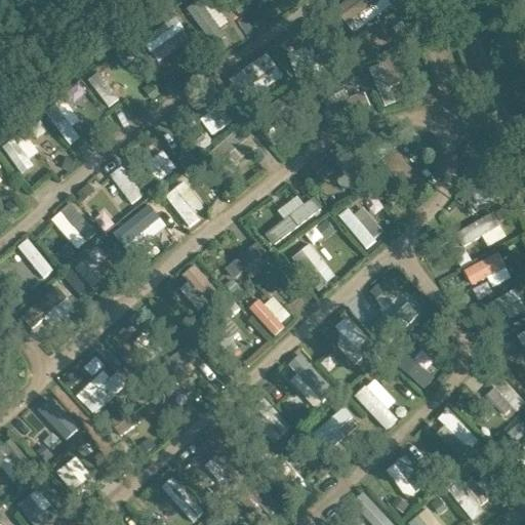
[(342,0),(331,8),(351,35),(398,0),(342,0)]
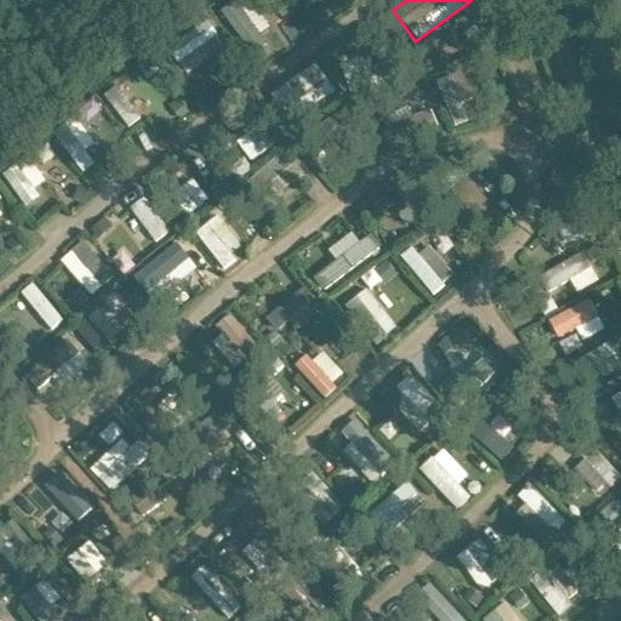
[(238,7),(239,60),(286,60),(286,26),(266,26),(265,7),(238,7)]
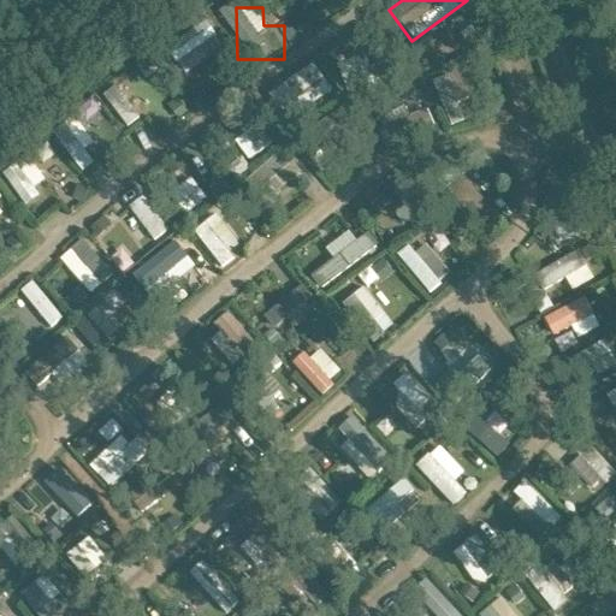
[(177,69),(225,46),(214,22),(166,43),(177,69)]
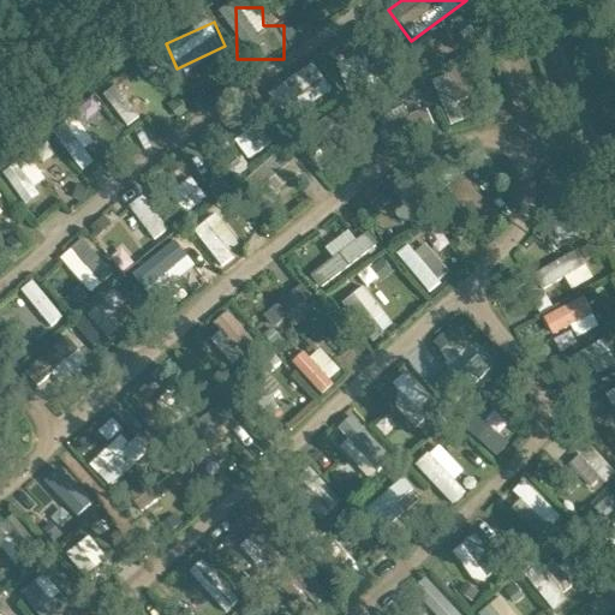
[(285,102),(293,114),(329,88),(309,60),(266,93),(276,108),(285,102)]
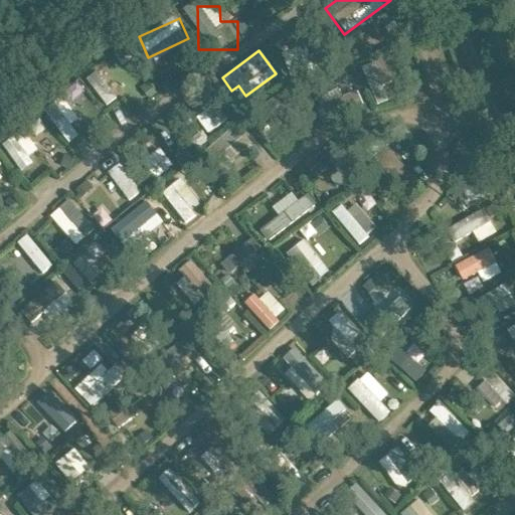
[(96,70),(84,78),(107,106),(117,98),(96,70)]
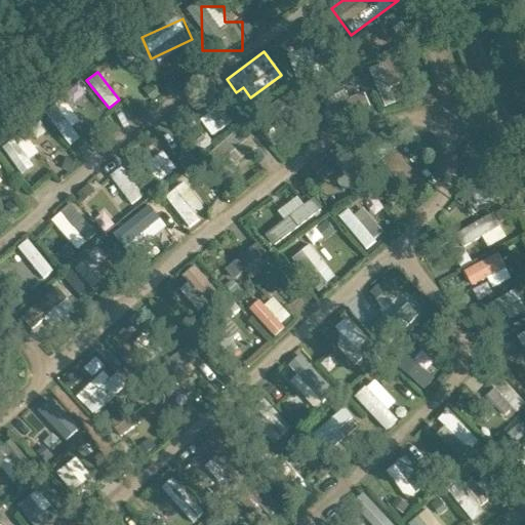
[(335,120),(369,105),(359,82),(324,97),(335,120)]
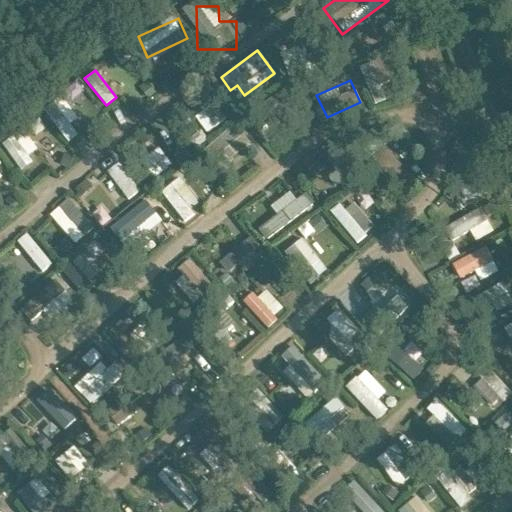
[(76,82),(63,90),(69,100),(83,91),(76,82)]
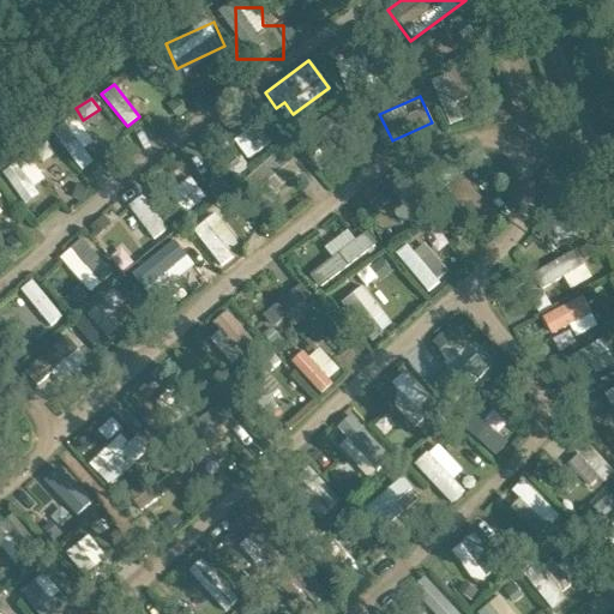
[(71,158),(92,142),(73,115),(50,132),(71,158)]
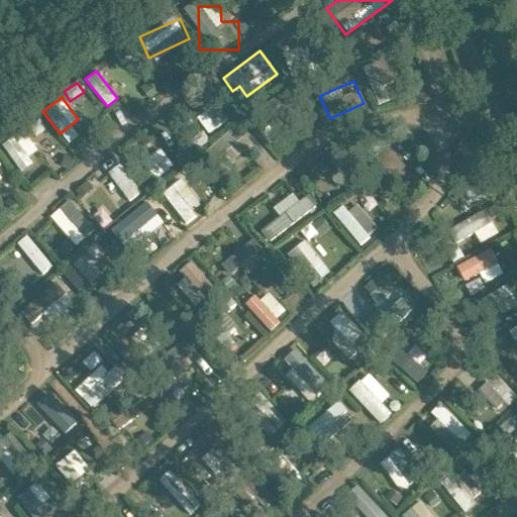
[(222,170),(248,145),(231,127),(205,151),(222,170)]
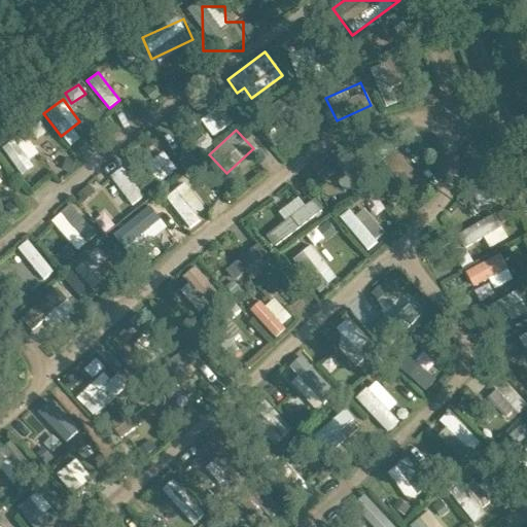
[(2,149),(19,171),(40,155),(25,133),(2,149)]
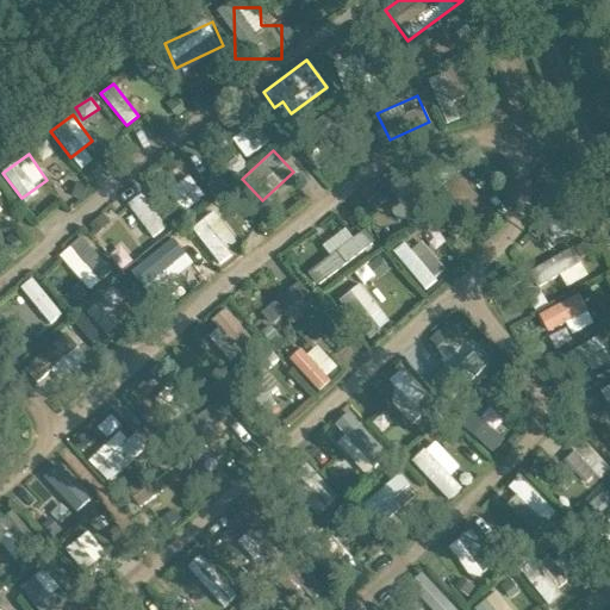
[(182,210),(203,193),(188,176),(168,193),(182,210)]
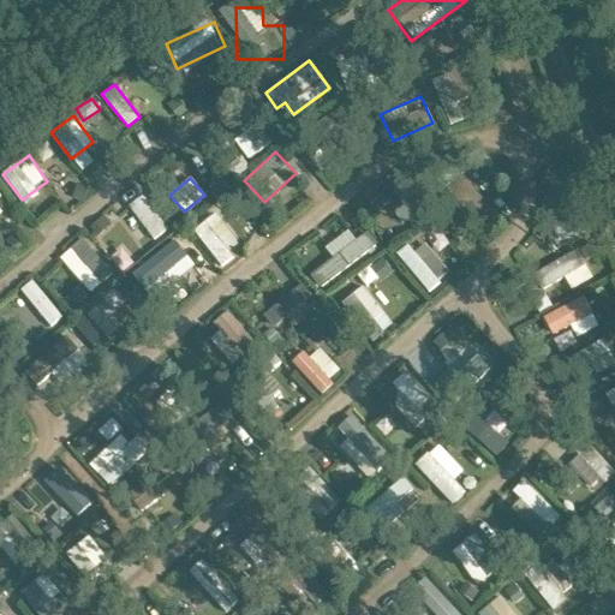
[(126,220),(151,244),(168,226),(143,202),(126,220)]
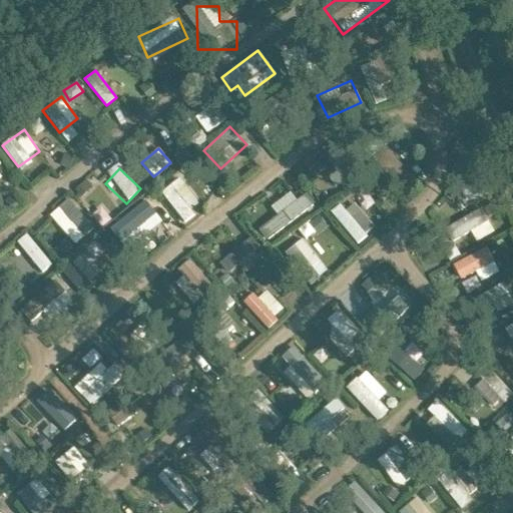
[(179,180),(161,194),(184,223),(202,209),(179,180)]
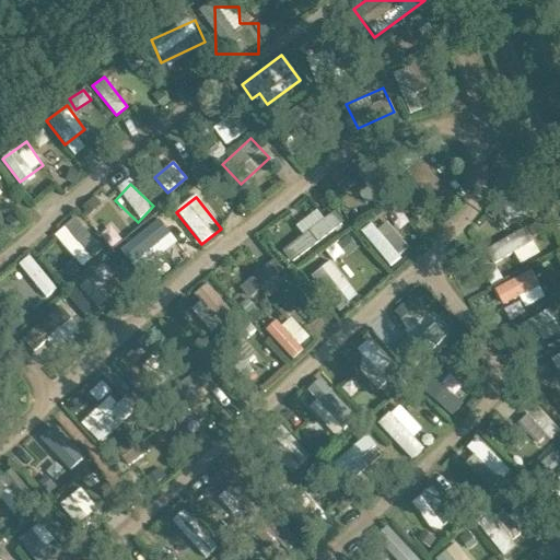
[(316,209),(295,224),(302,234),(282,249),(292,263),(342,223),(333,211),(324,218),(316,209)]
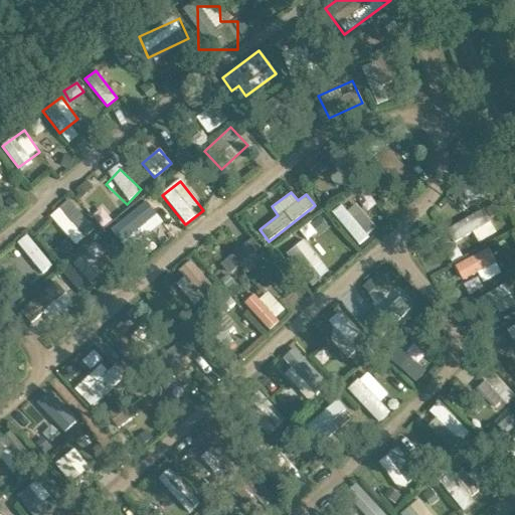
[(149,213),(160,205),(153,196),(142,204),(149,213)]
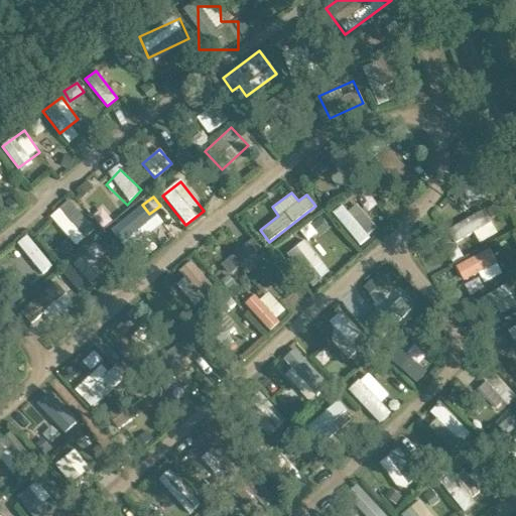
[(71,198),(49,214),(74,245),(95,230),(71,198)]
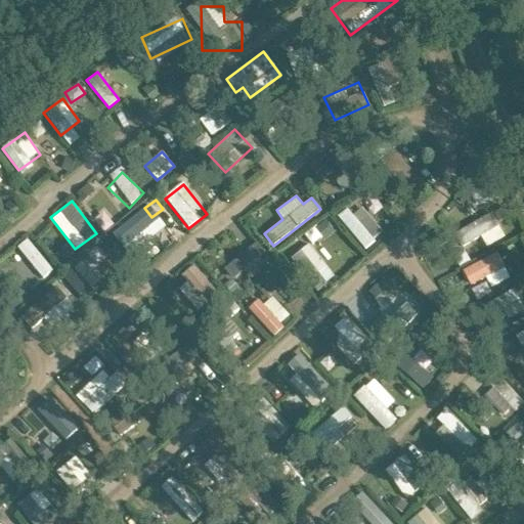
[(360,248),(383,234),(367,206),(353,214),(349,208),(340,212),(360,248)]
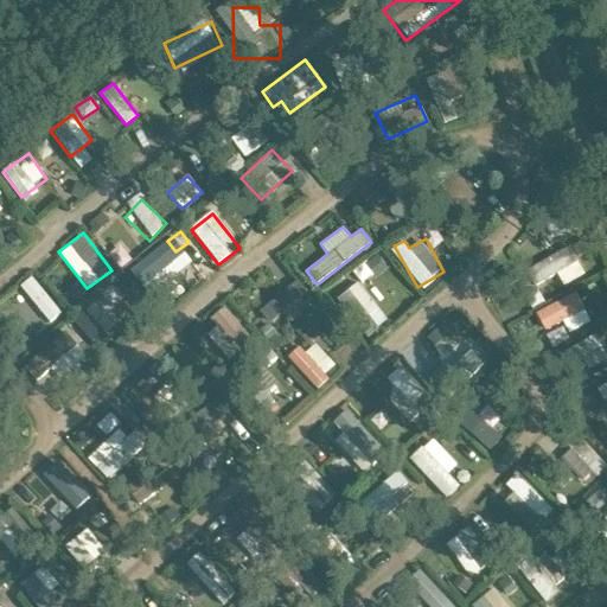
[(167,241),(152,249),(159,261),(173,254),(167,241)]
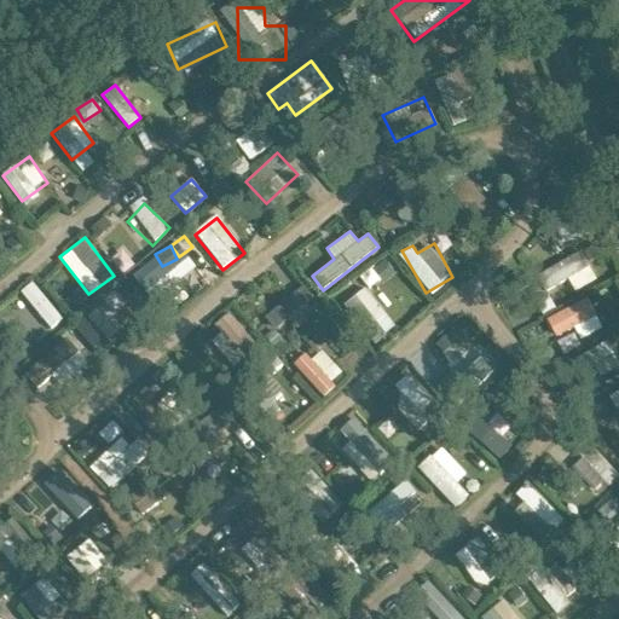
[(578,291),(599,279),(582,252),(537,278),(547,294),(571,279),(578,291)]
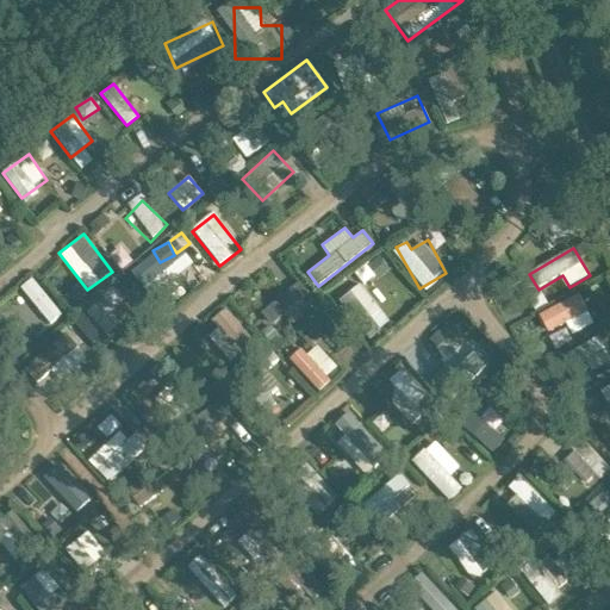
[(151,257),(138,263),(147,282),(160,277),(151,257)]
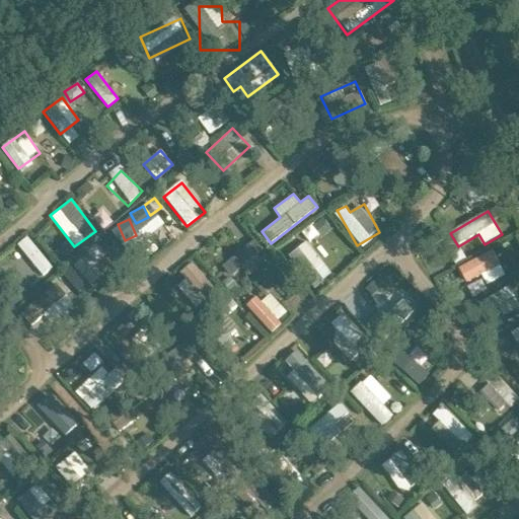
[(25,236),(15,245),(44,276),(54,267),(25,236)]
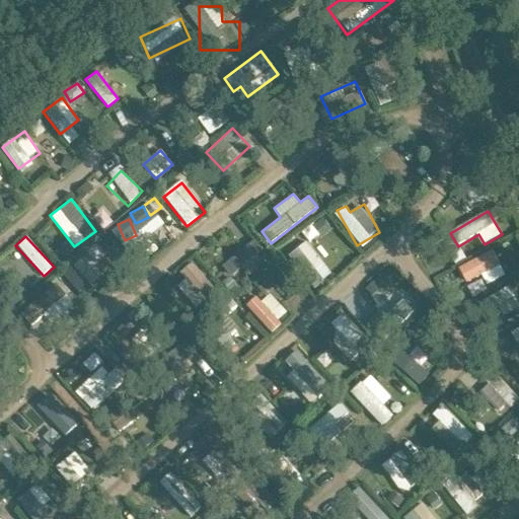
[(249,239),(221,265),(237,282),(266,257),(249,239)]
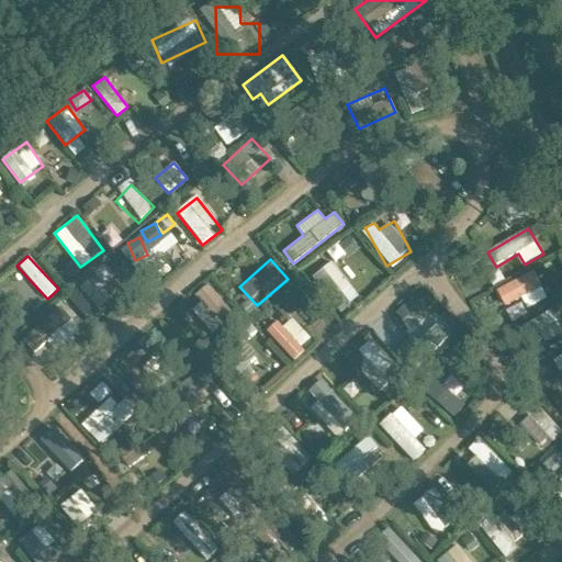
[(339,310),(359,293),(330,260),(311,277),(339,310)]
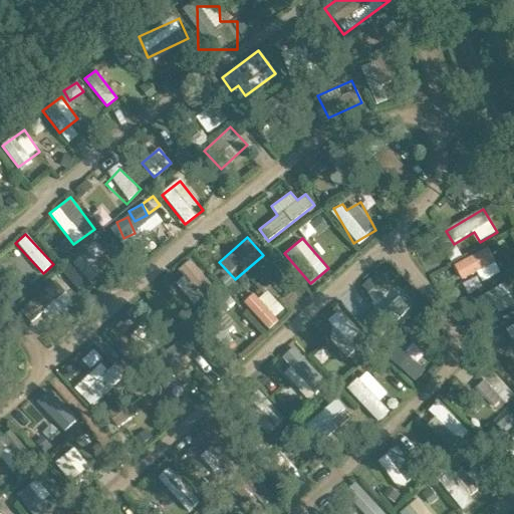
[(452,265),(461,283),(499,265),(490,247),(452,265)]
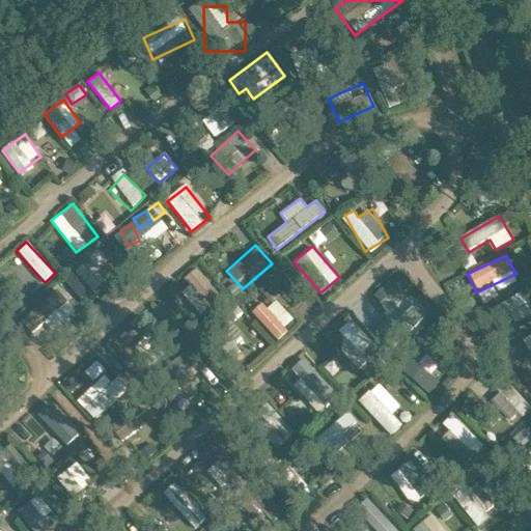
[(85,304),(103,287),(81,264),(63,281),(85,304)]
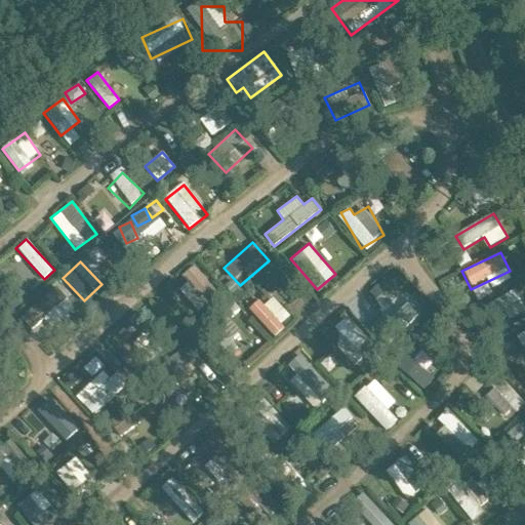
[(195,265),(183,274),(206,304),(218,294),(195,265)]
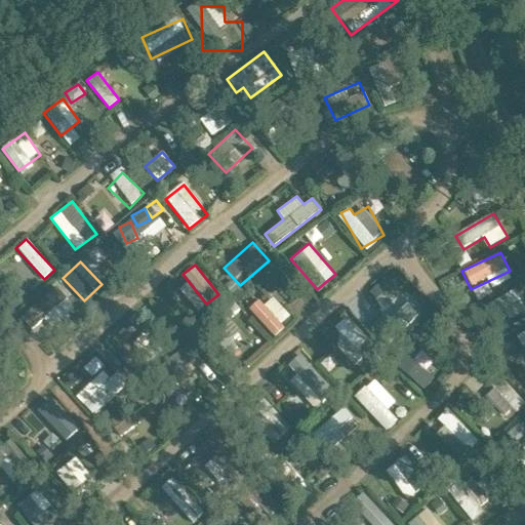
[(61,285),(14,316),(25,330),(71,300),(61,285)]
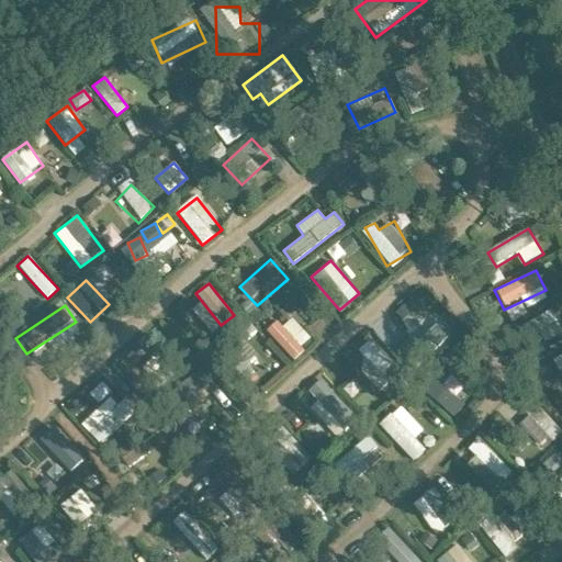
[(561,330),(554,310),(524,322),(529,338),(544,333),(547,339),(561,333),(561,330)]
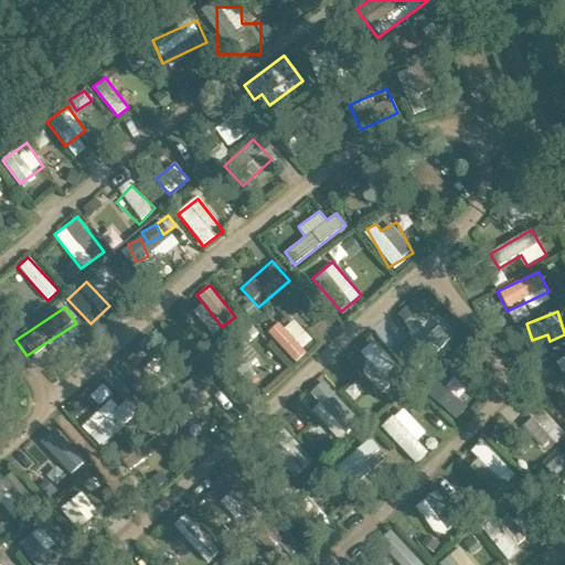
[(292,359),(315,342),(296,319),(274,336),(292,359)]
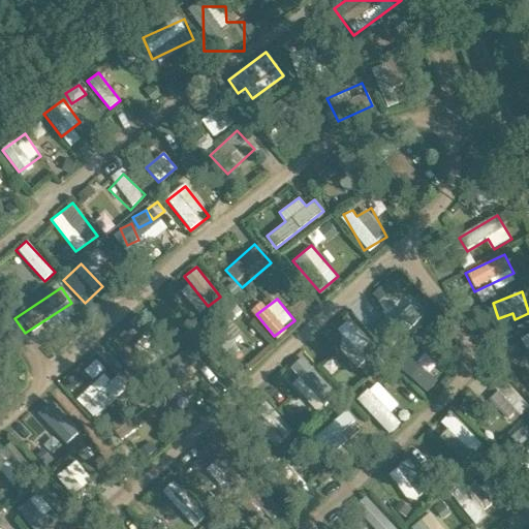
[(409,303),(378,336),(390,346),(419,313),(409,303)]
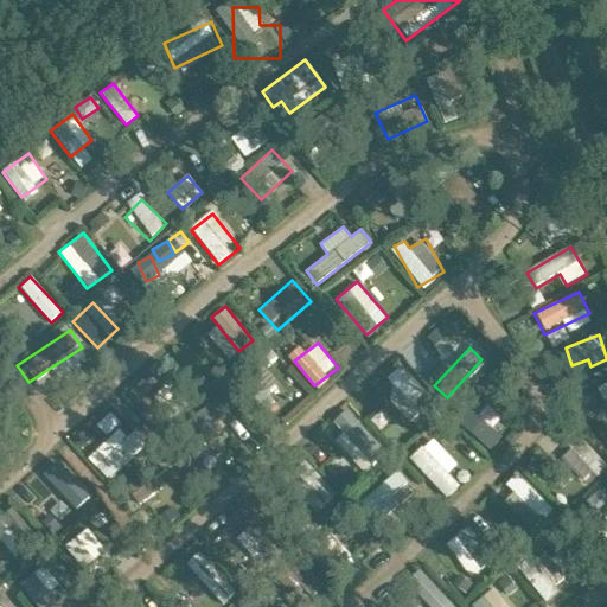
[(267,387),(278,383),(270,363),(243,372),(256,410),(273,404),(267,387)]
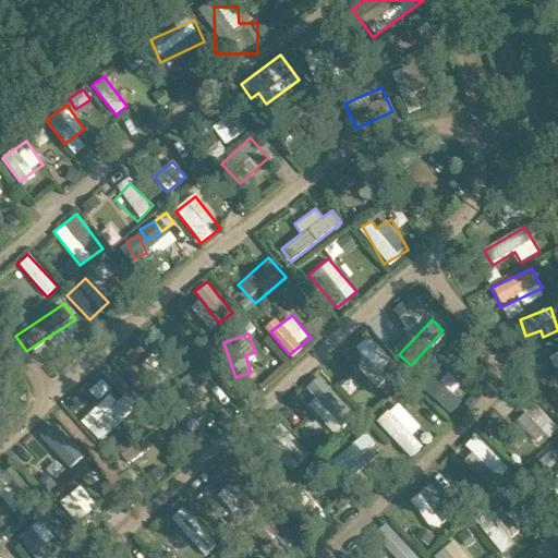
[(370,337),(352,344),(360,363),(377,356),(370,337)]
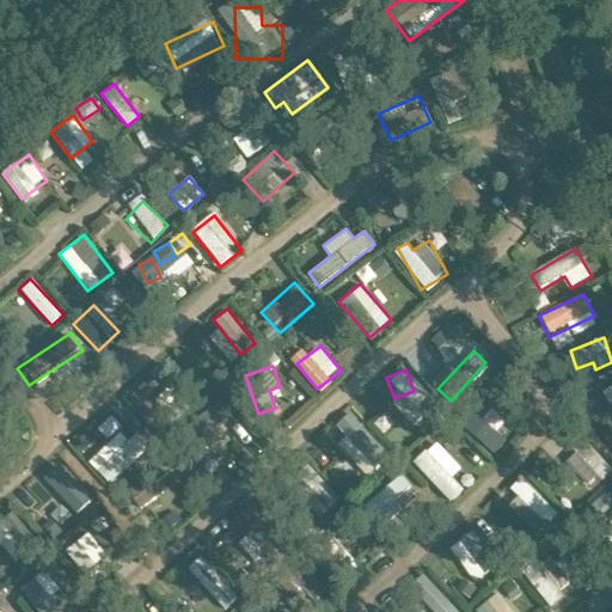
[(187,407),(200,395),(191,385),(178,397),(187,407)]
